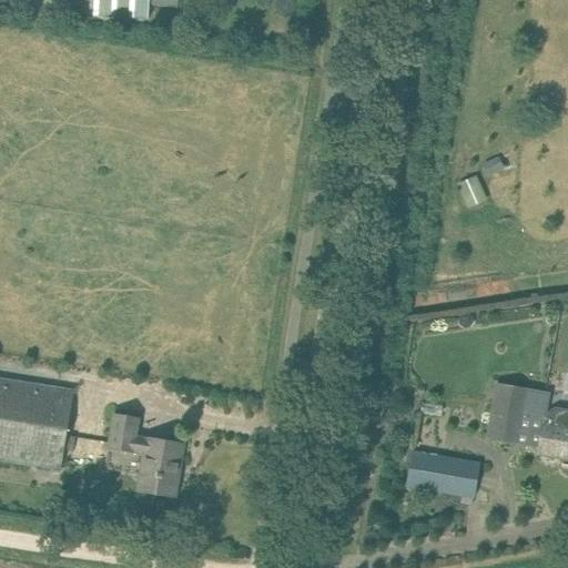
[(81,0),(81,16),(149,19),(150,4),(175,8),(176,0),(81,0)]
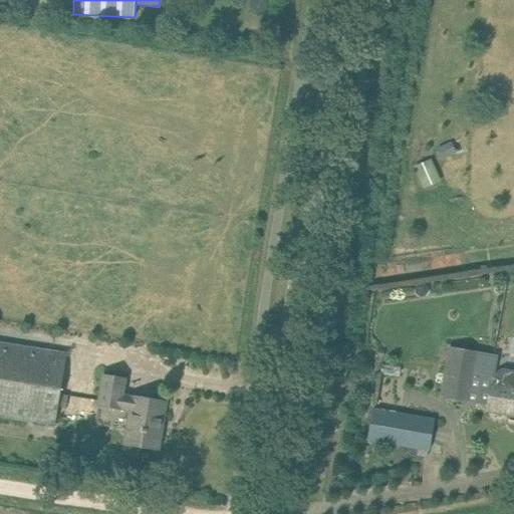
[(431,160),(414,168),(424,189),(441,181),(431,160)]
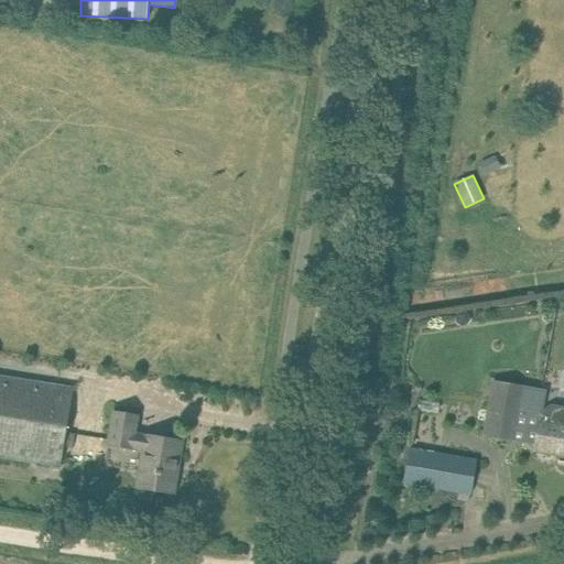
[(0,376),(0,457),(60,467),(73,388),(0,376)]
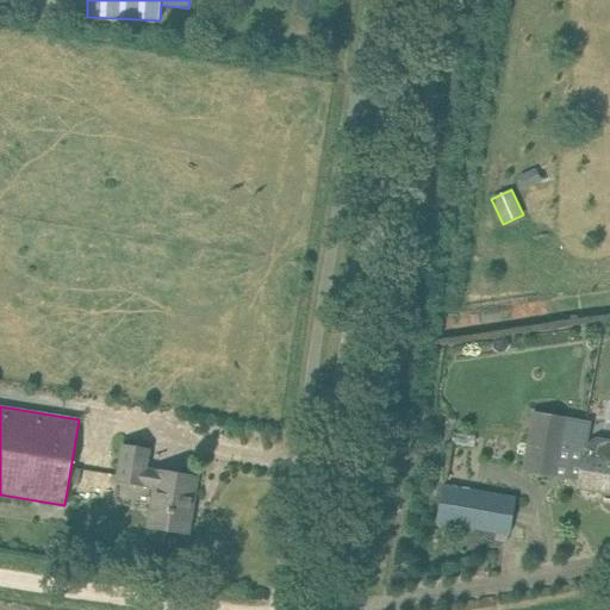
[(556,465),(570,467),(573,448),(579,449),(582,449),(585,423),(534,415),(524,473),(555,478),(556,465)]
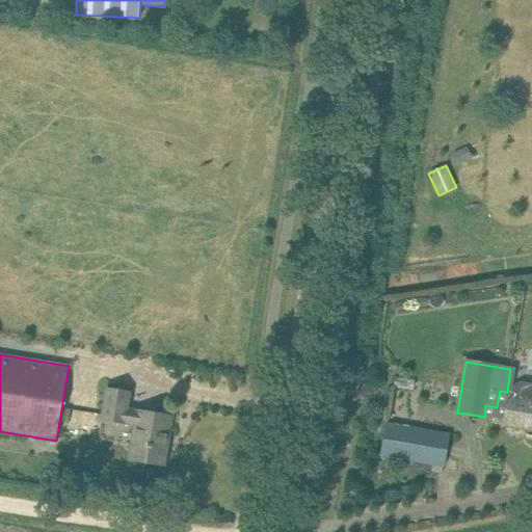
[(129,460),(143,462),(163,466),(171,417),(127,409),(129,392),(107,389),(102,420),(134,425),(129,460)]
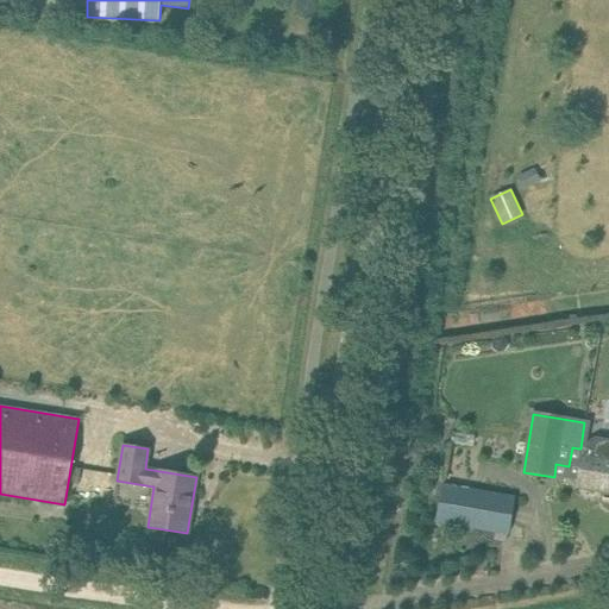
[(608,452),(581,449),(572,447),(569,466),(581,468),(577,487),(608,491),(608,452)]
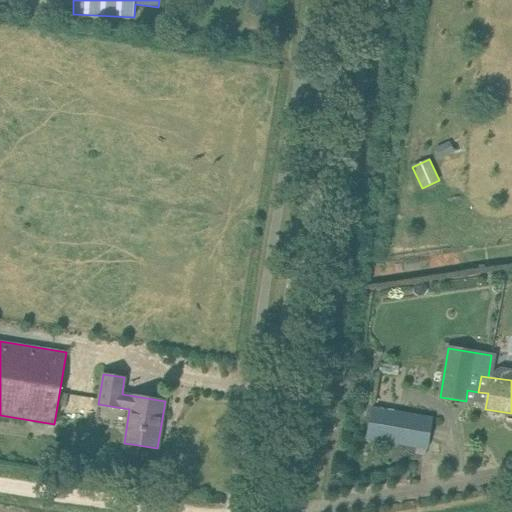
[(367,439),(426,449),(432,417),(372,407),(367,439)]
